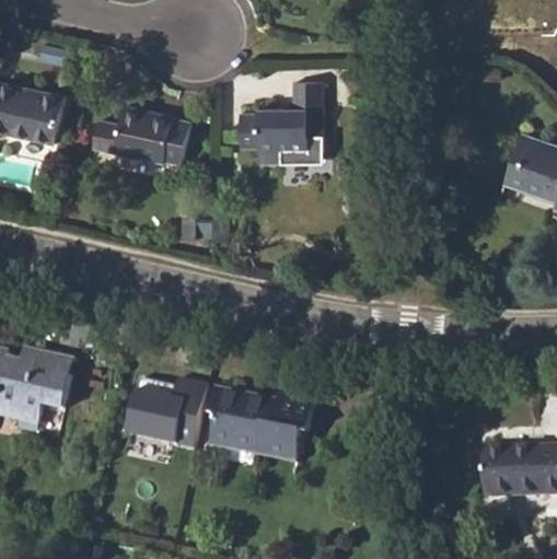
[(478,80),(498,80),(498,69),(478,69),(478,80)]
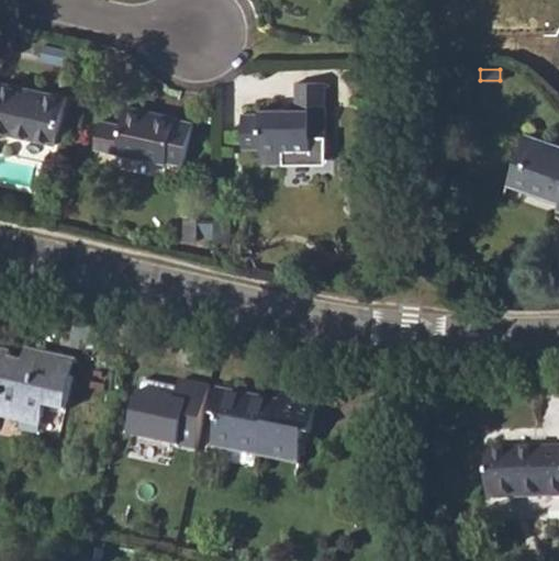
[(258,165),(308,164),(308,149),(324,149),(323,82),(291,83),(291,109),(257,110),(257,115),(238,115),(239,148),(257,148),(258,165)]
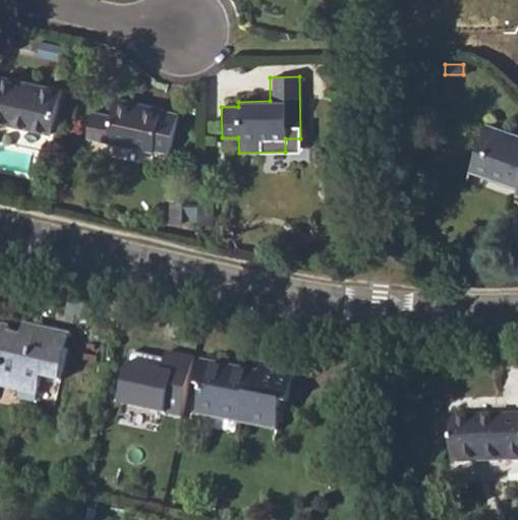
[(0,123),(49,134),(58,92),(0,78),(0,123)]
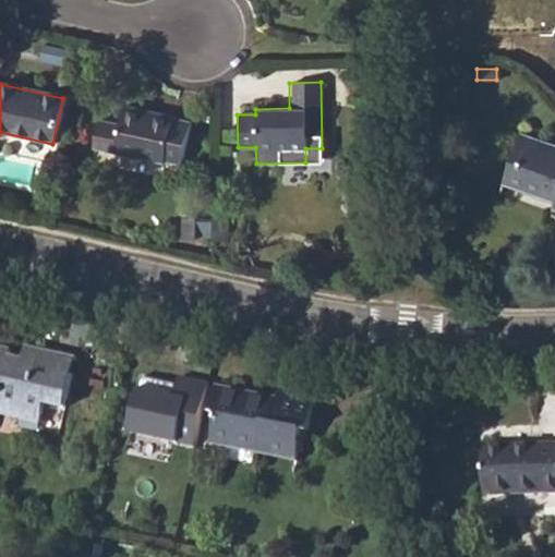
[(93,147),(161,164),(163,159),(177,162),(185,123),(171,120),(171,118),(123,107),(119,125),(98,121),(93,147)]
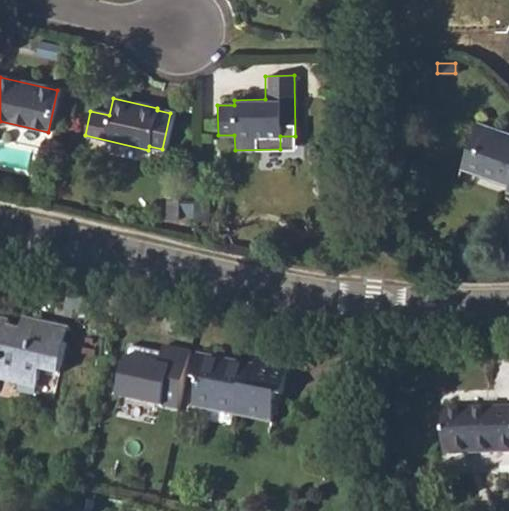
[(460,162),(508,179),(506,186),(505,191),(508,192),(508,140),(508,141),(508,140),(508,135),(474,123),(460,162)]
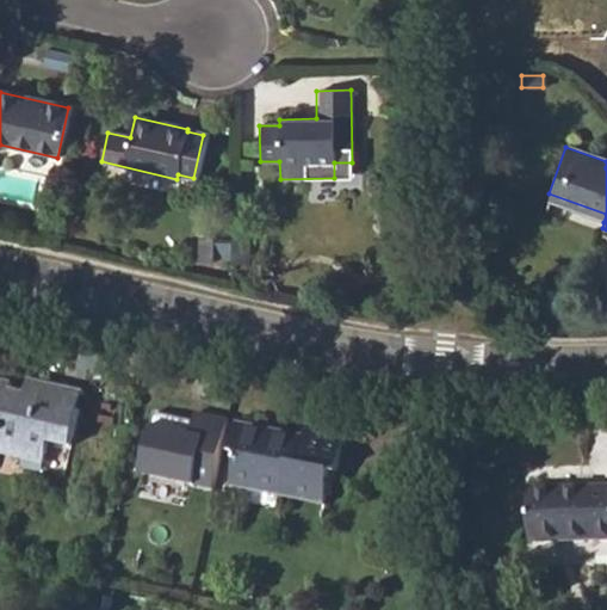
[(546,202),(604,222),(606,214),(549,193),(546,202)]
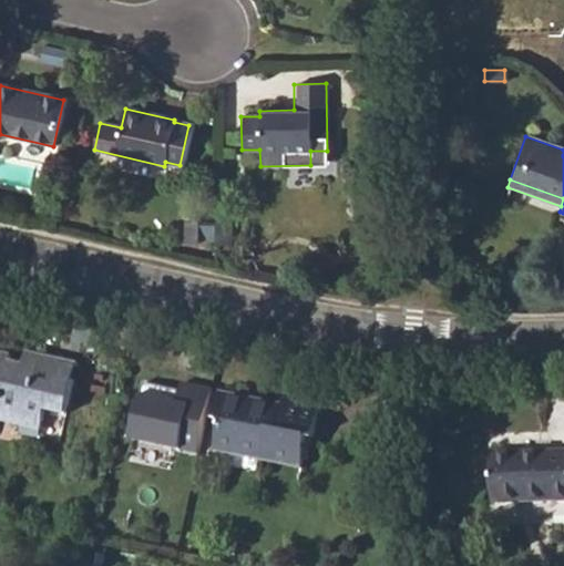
[(198,242),(198,220),(184,219),(184,243),(198,243),(198,242)]
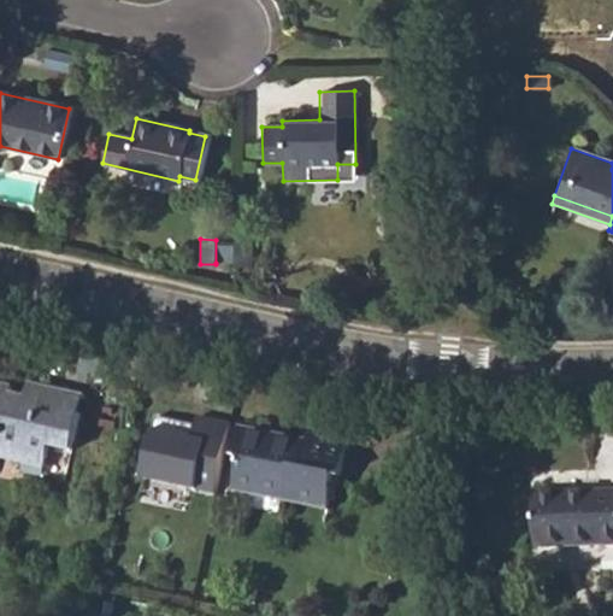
[(216,263),(233,263),(233,240),(216,240),(216,263)]
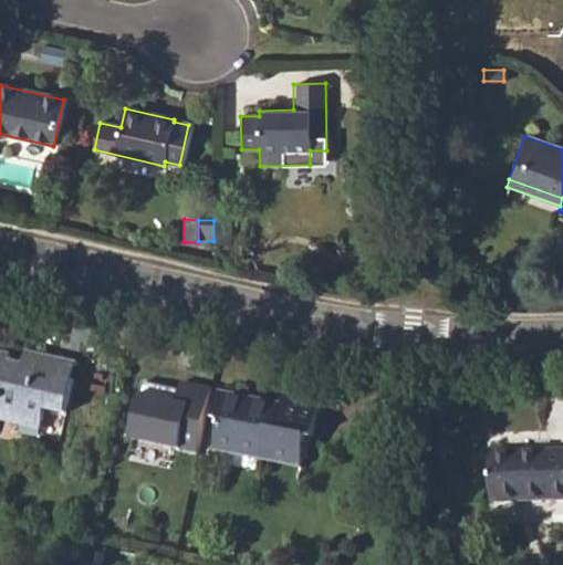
[(214,220),(214,241),(215,243),(228,243),(229,221),(214,220)]
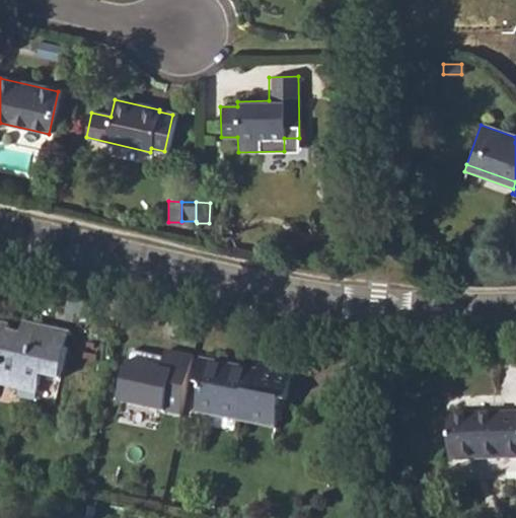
[(0,385),(17,389),(16,395),(32,399),(39,375),(59,379),(69,334),(20,323),(18,334),(7,330),(8,324),(0,322),(0,385)]
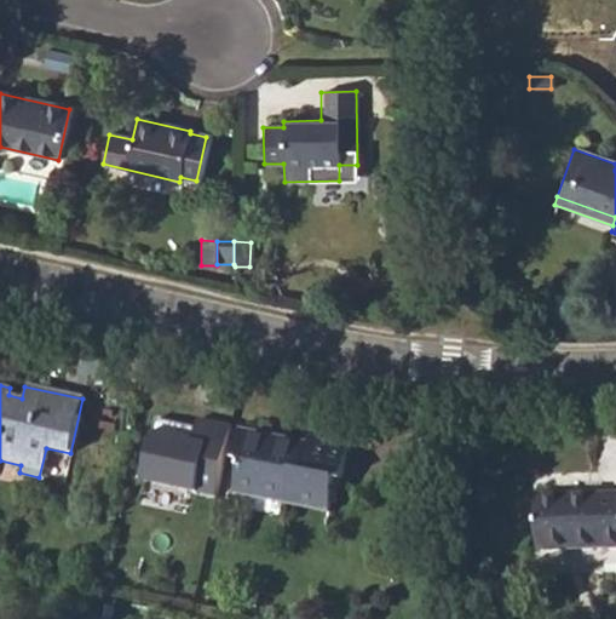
[(231,424),(197,417),(195,425),(151,416),(138,479),(216,496),(231,424)]
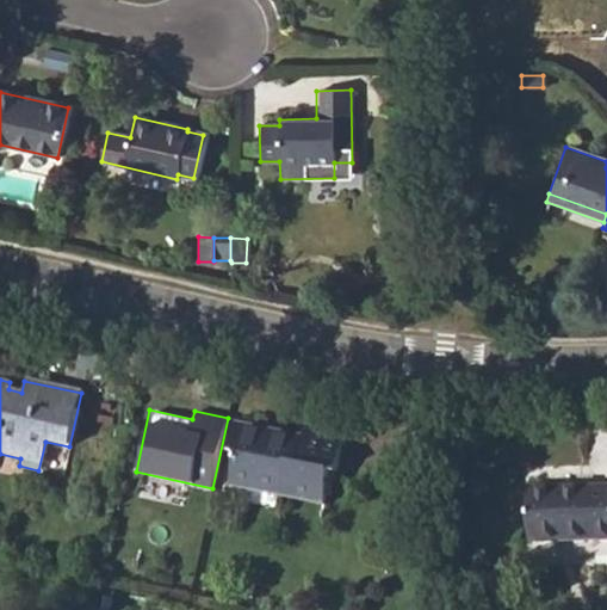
[(225,453),(234,454),(227,485),(278,495),(278,491),(292,493),(291,498),(322,505),(328,472),(334,473),(341,436),(302,427),(299,437),(231,424),(225,453)]
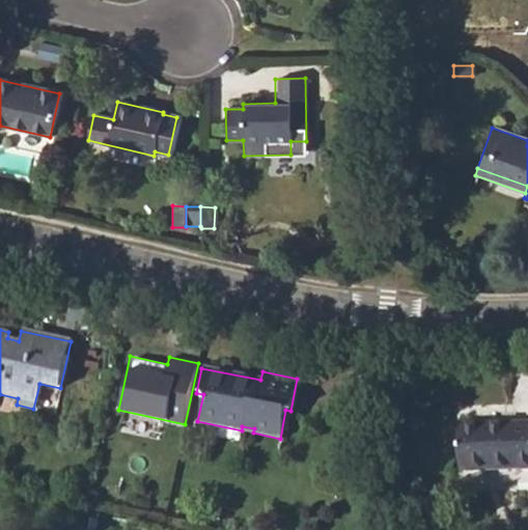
[(527,425),(459,426),(460,472),(527,471),(527,425)]
